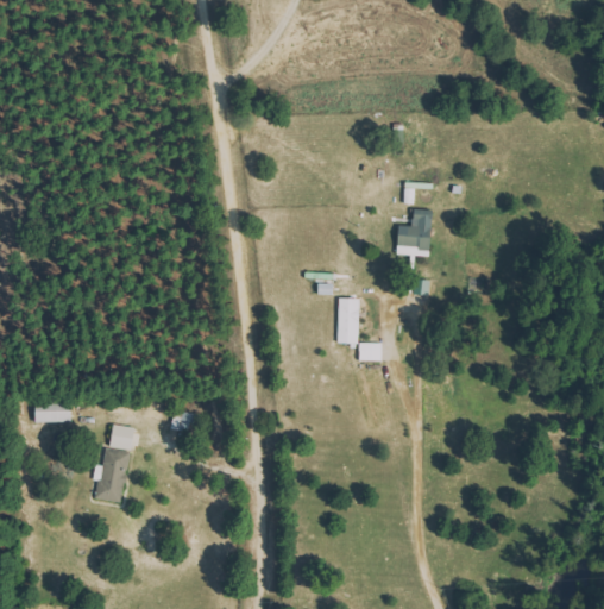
[(403,203),(413,205),(414,189),(432,190),(433,183),(403,182),(403,203)]
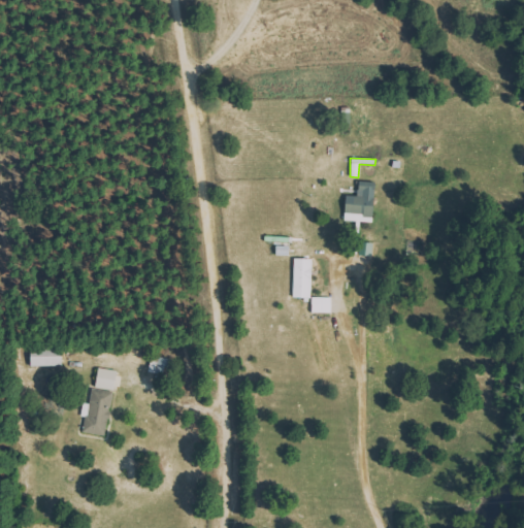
[(371,223),(375,185),(358,183),(356,196),(346,195),(342,220),(371,223)]
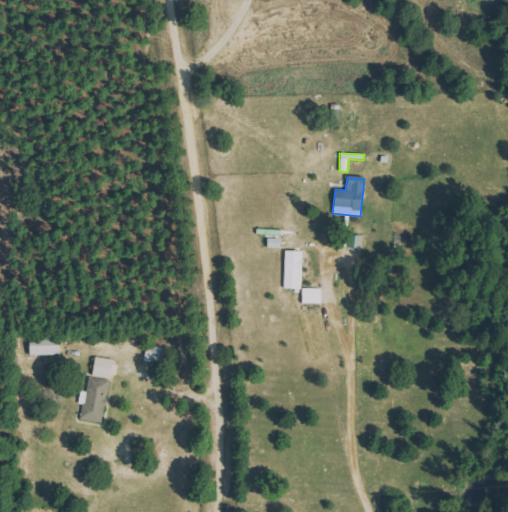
[(283,288),(301,288),(302,250),(284,250),(283,288)]
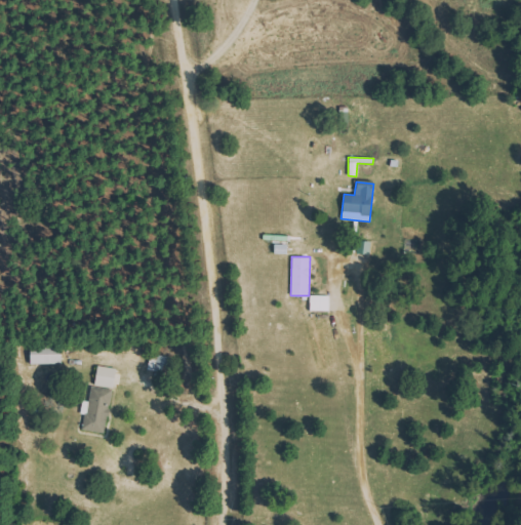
[(310,311),(328,311),(328,295),(310,295),(310,311)]
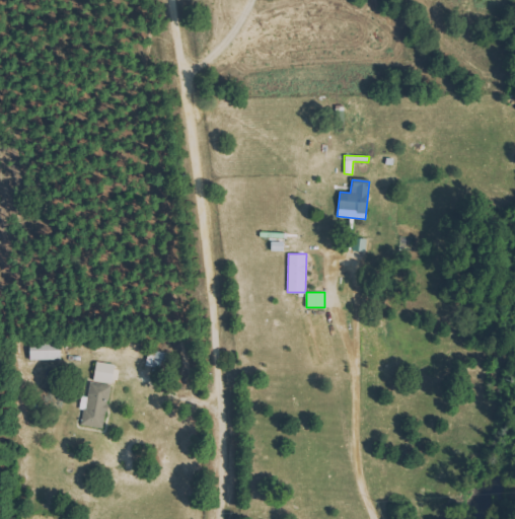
[(29,360),(61,360),(61,344),(29,343),(29,360)]
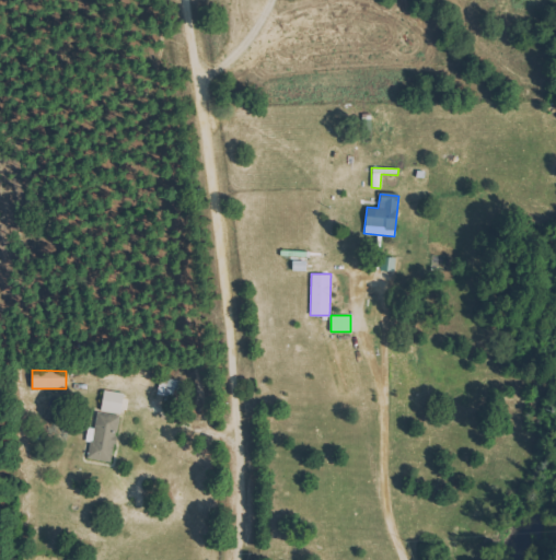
[(87,459),(113,463),(122,393),(101,391),(96,429),(87,428),(85,441),(89,442),(87,459)]
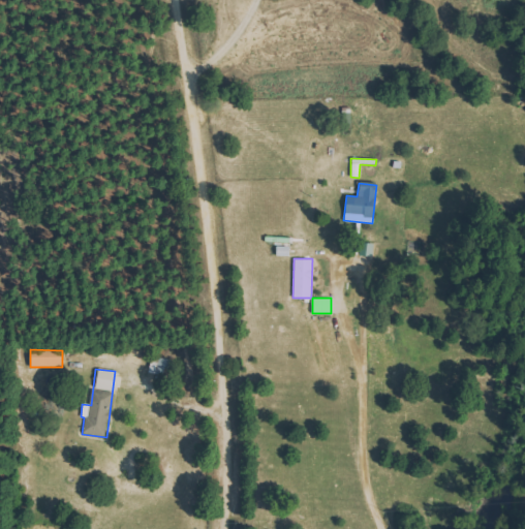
All buildings are outlined.
